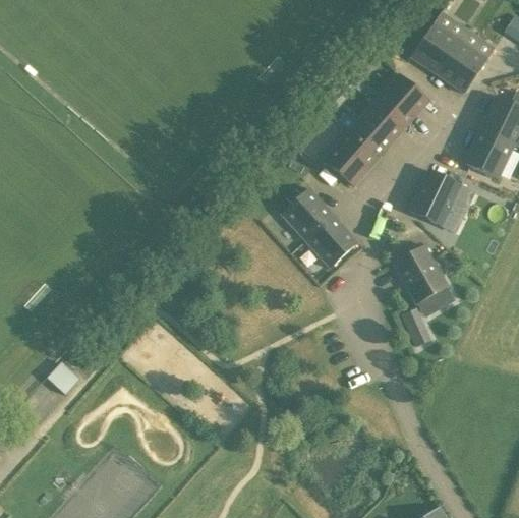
[(518,39),(518,12),(516,11),(504,30),(518,39)]
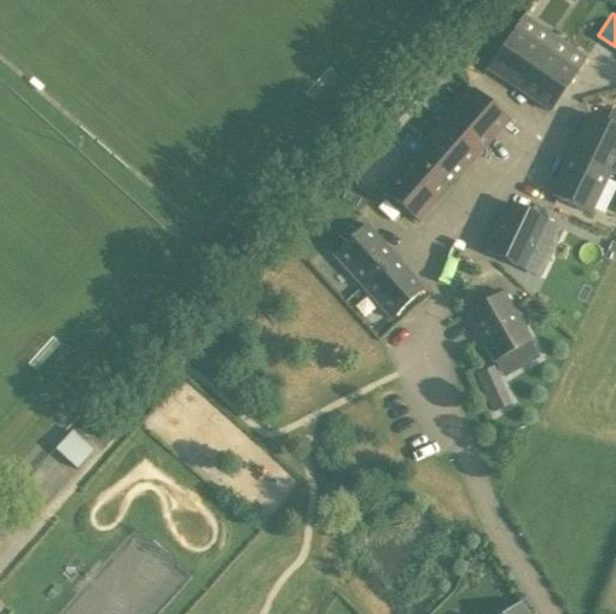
[(517,28),(489,68),(521,88),(547,48),(517,28)]
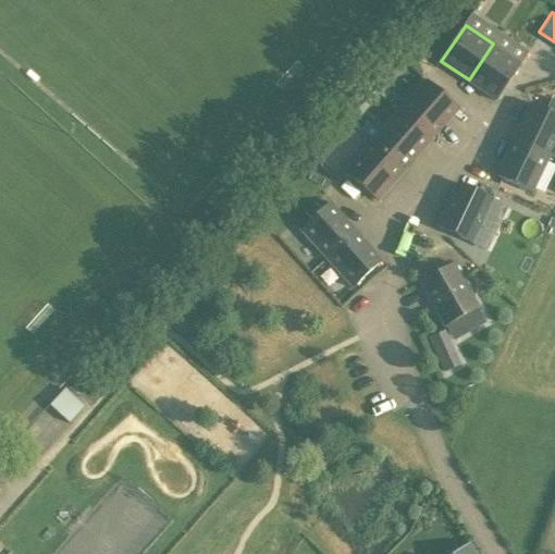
[(493,44),(469,79),(496,98),(521,62),(493,44)]
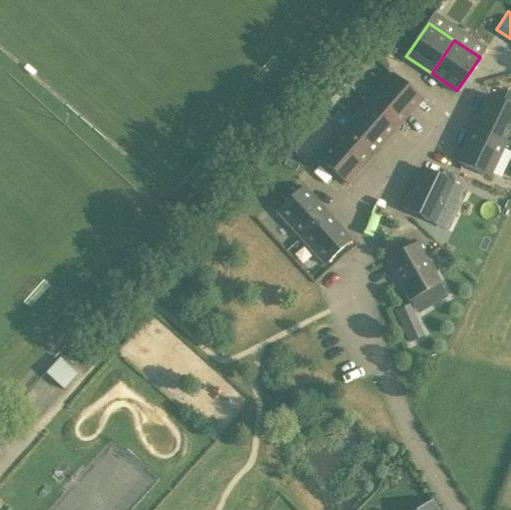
[(393,72),(368,100),(398,127),(423,98),(393,72)]
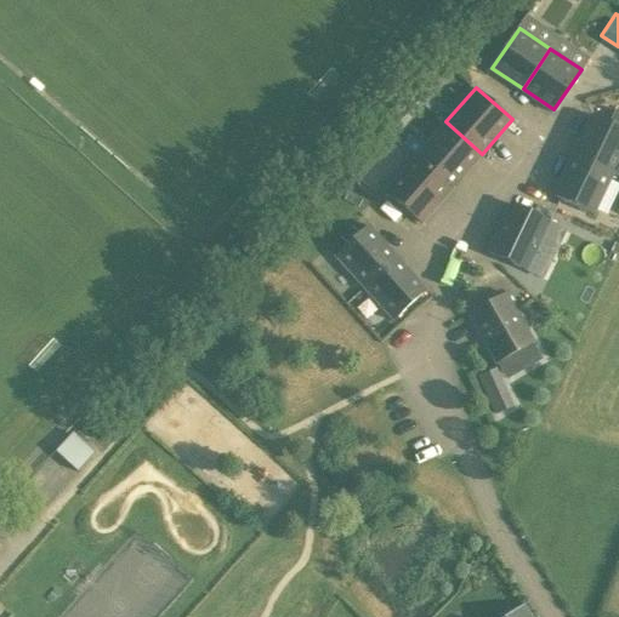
[(618,124),(592,112),(573,153),(614,172),(618,163),(618,124)]
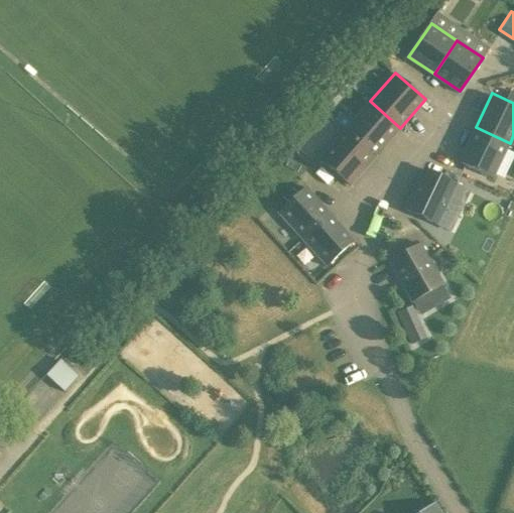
[(400,128),(370,101),(320,157),(351,183),(400,128)]
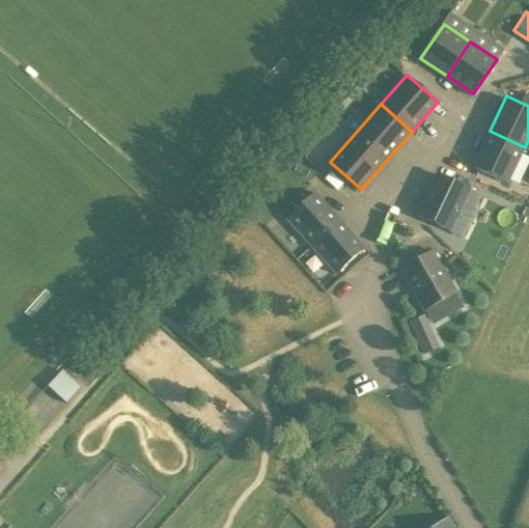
[(525,147),(490,131),(473,165),(508,182),(525,147)]
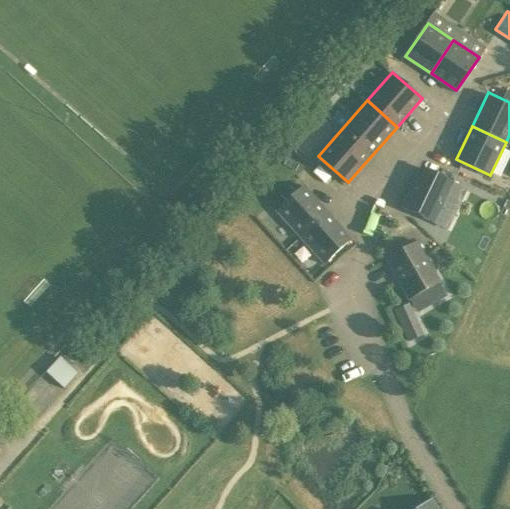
[(434,220),(454,181),(421,165),(402,205),(434,220)]
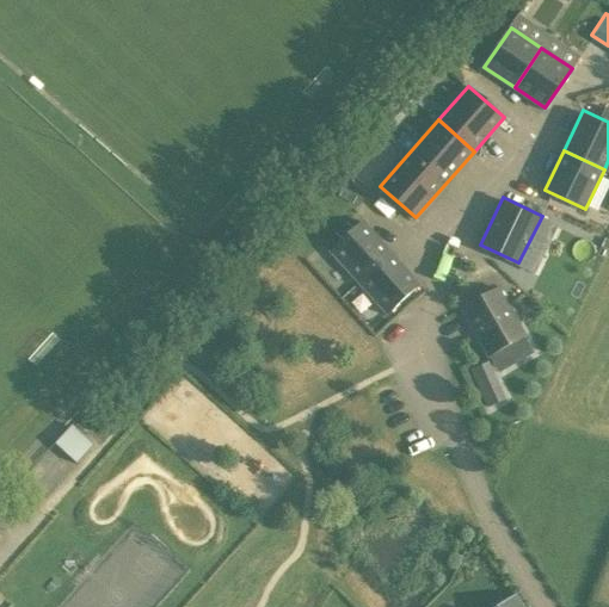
[(331,249),(360,282),(392,251),(363,220),(331,249)]
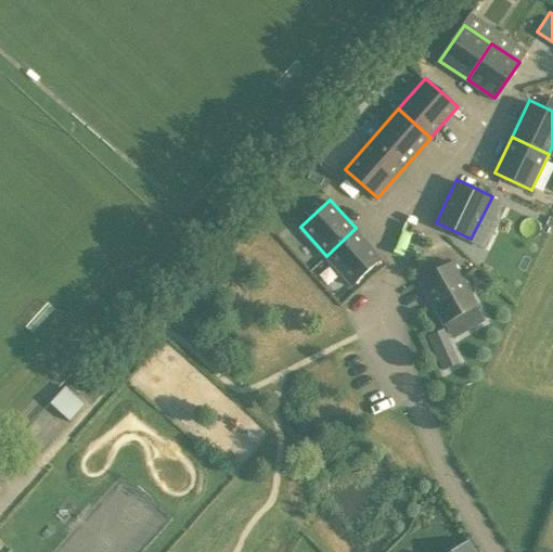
[(383,257),(356,228),(326,256),(352,284),(383,257)]
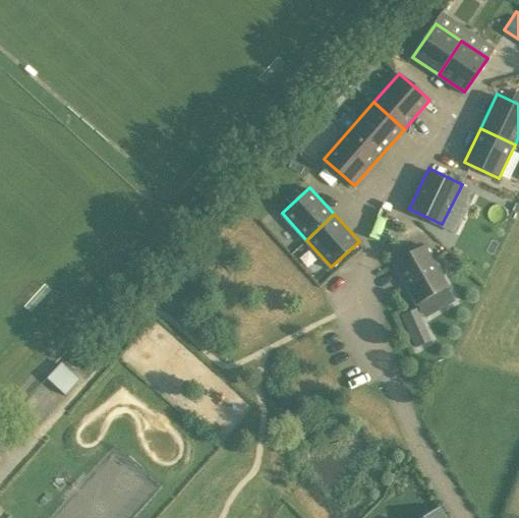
[(425,244),(393,262),(417,303),(449,285),(425,244)]
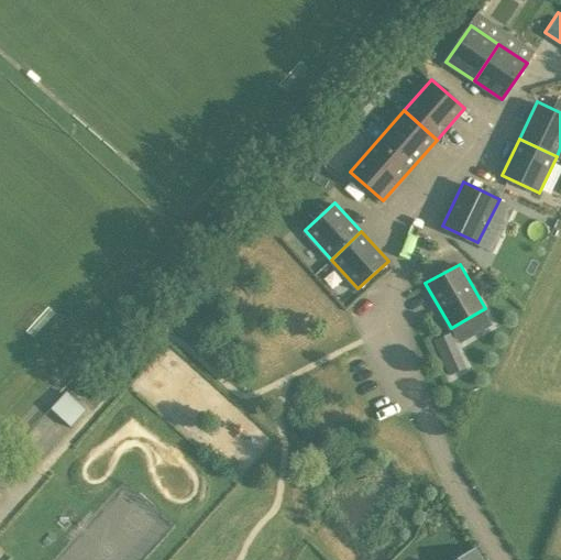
[(453,339),(439,346),(448,364),(462,358),(453,339)]
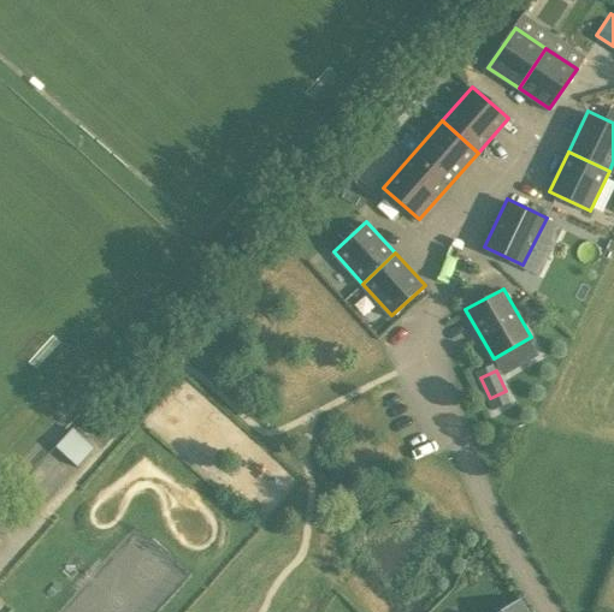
[(96,446),(74,426),(55,446),(78,465),(96,446)]
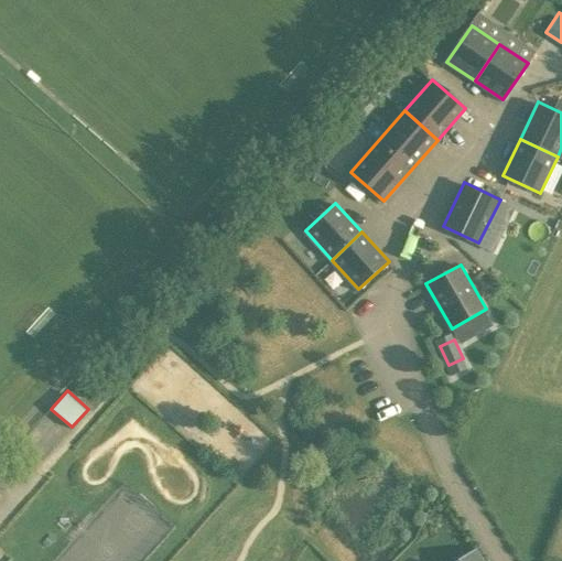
[(485,560),(476,548),(456,560),(485,560)]
